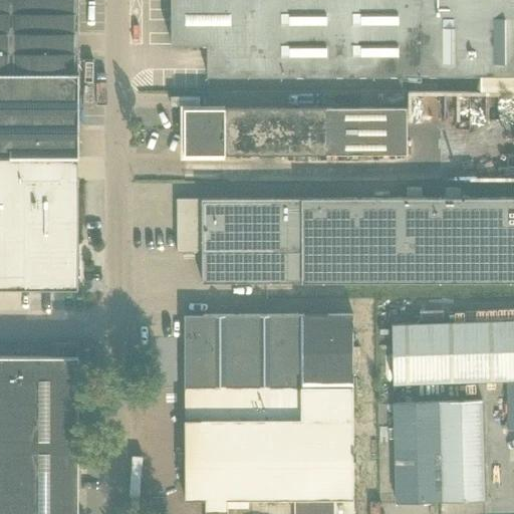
[(0,0),(0,156),(78,157),(77,0),(0,0)]
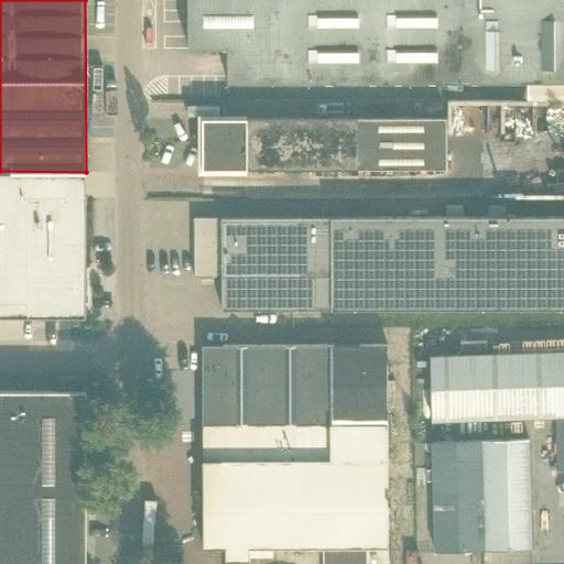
[(187,0),(187,50),(227,50),(227,49),(281,49),(280,0),(187,0)]
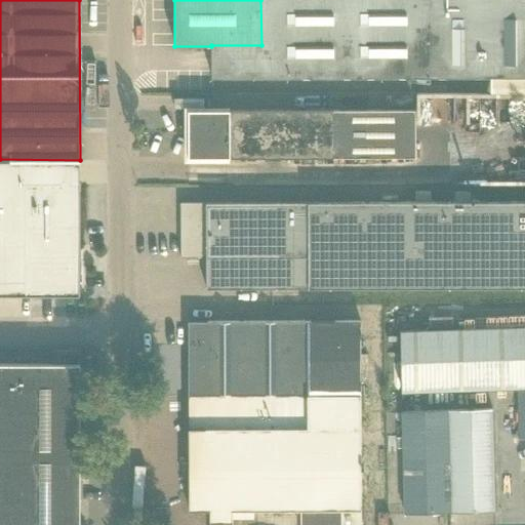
[(211,78),(432,78),(431,0),(260,0),(261,45),(211,45),(211,46),(211,78)]
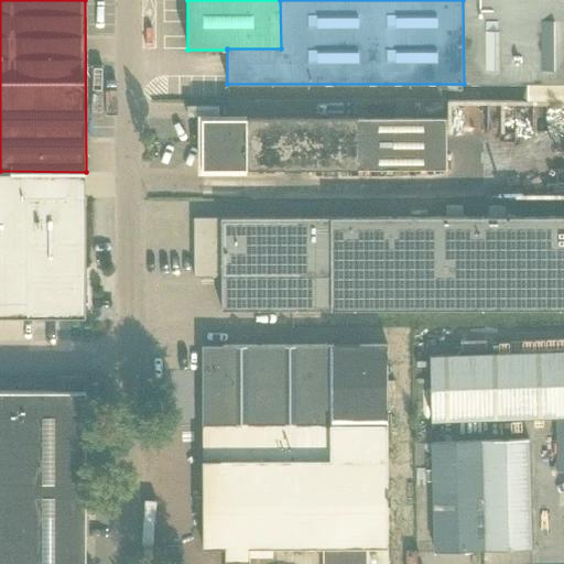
[(563,0),(463,0),(464,84),(563,84),(563,0)]
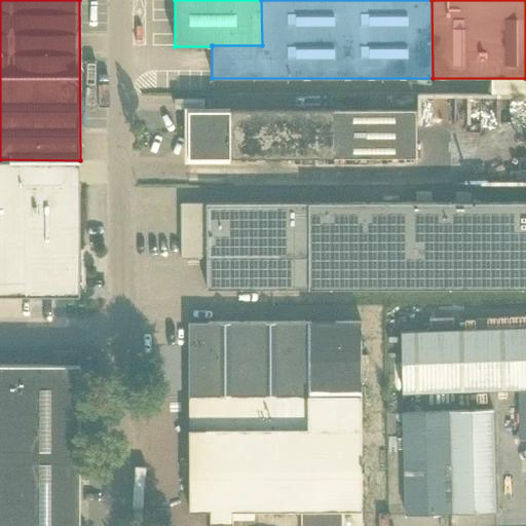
[(415,158),(415,110),(190,111),(190,158),(334,158),(415,158)]
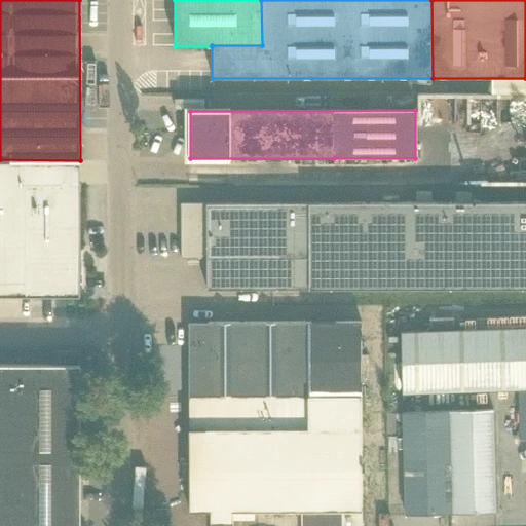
[(80,297),(80,185),(80,183),(58,183),(58,163),(80,163),(80,160),(0,159),(0,295),(25,296),(80,297)]
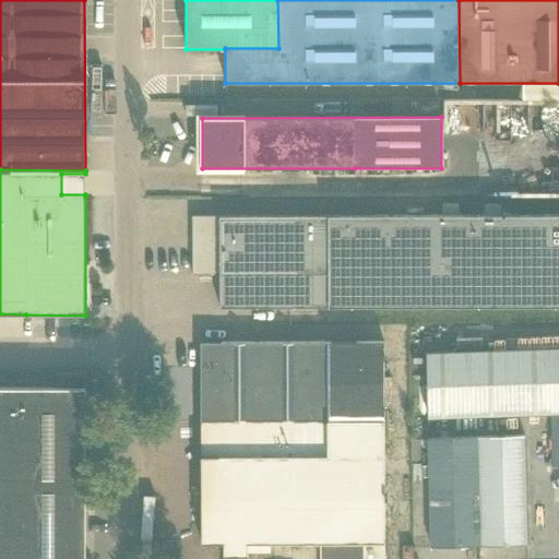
[(558,307),(558,215),(191,216),(192,274),(219,274),(219,308),(558,307)]
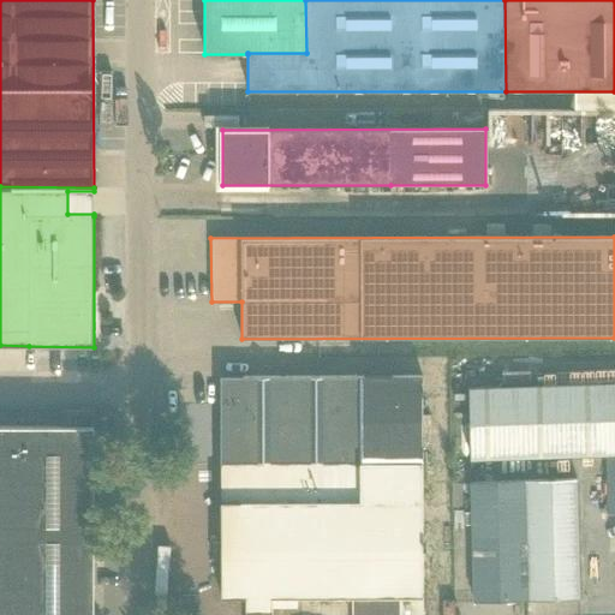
[(390,359),(390,372),(425,372),(425,404),(446,404),(445,358),(390,359)]
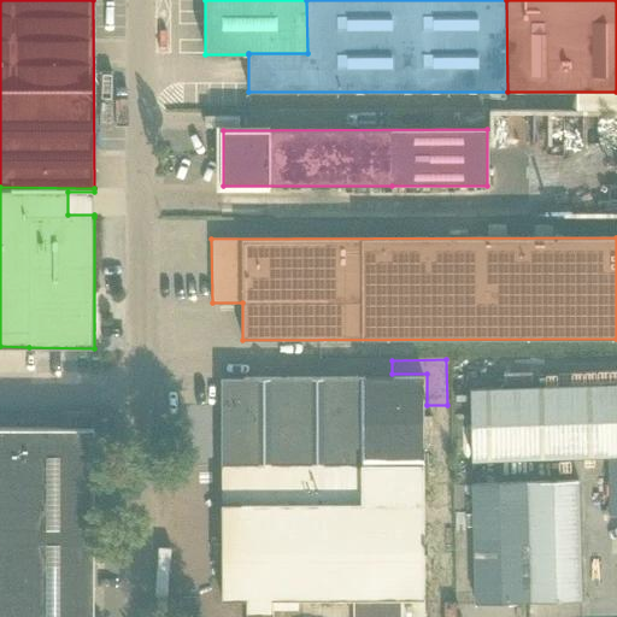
[(221,429),(222,483),(424,485),(423,377),(221,377),(221,422),(218,422),(218,429),(221,429)]
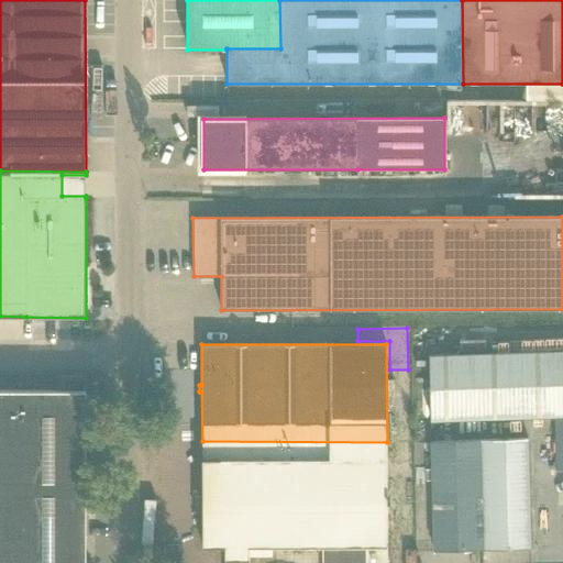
[(562,350),(429,355),(431,420),(555,416),(558,471),(562,471),(562,350)]
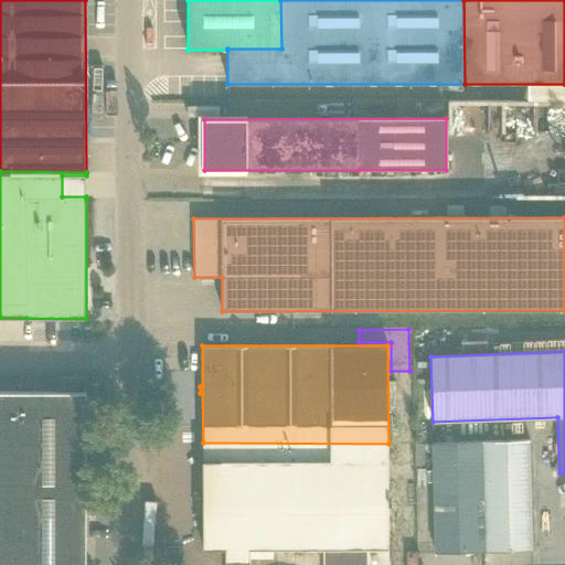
[(94,398),(91,398),(91,393),(86,393),(86,377),(56,377),(56,392),(0,391),(0,564),(85,564),(86,416),(89,416),(91,409),(93,409),(94,398)]
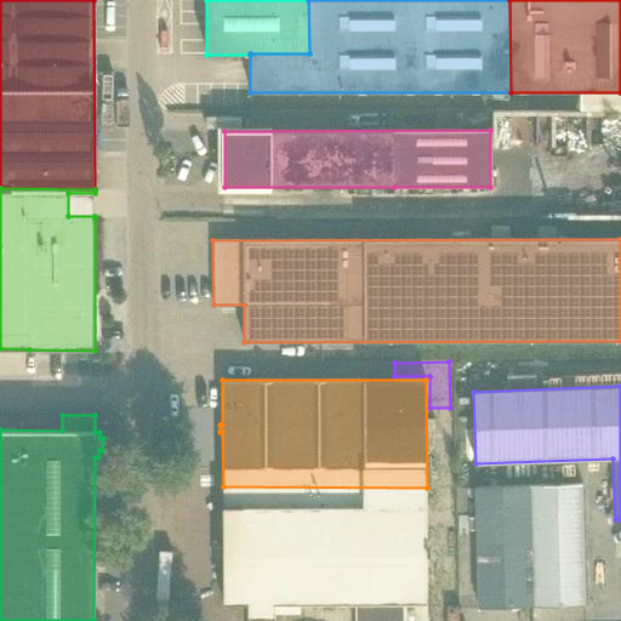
[(476,486),(478,584),(479,608),(586,605),(582,483),(476,486)]
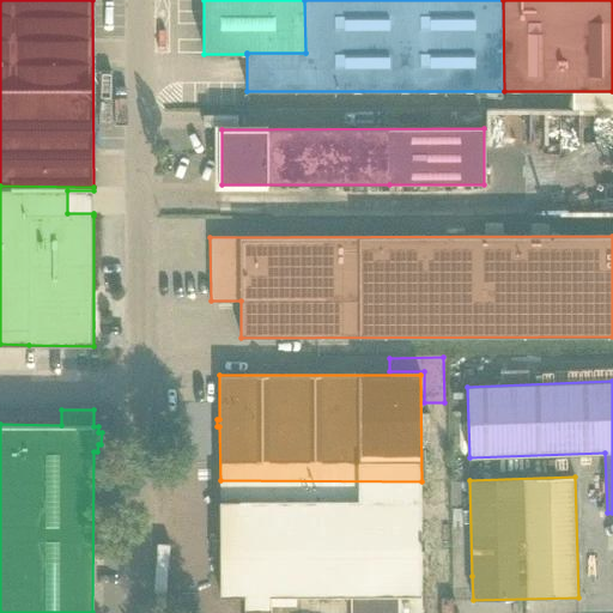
[(422,481),(220,480),(220,596),(244,596),(244,611),(272,611),(272,596),(351,595),(351,612),(422,612),(422,571),(422,481)]
